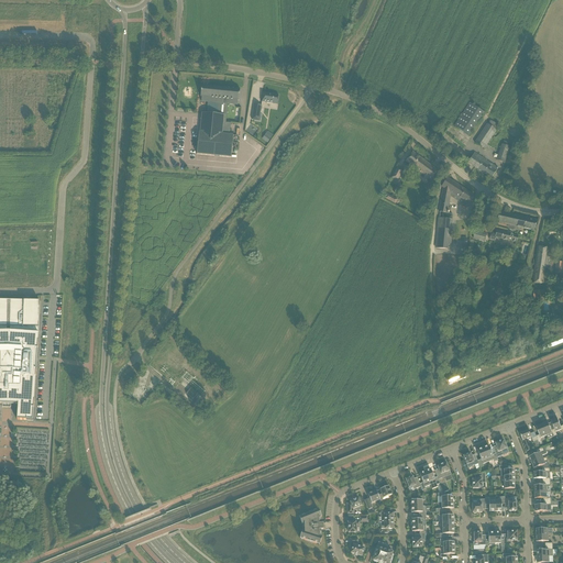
[(201,86),(200,97),(201,97),(201,102),(217,103),(221,103),(221,99),(225,99),(239,100),(240,89),(201,86)]
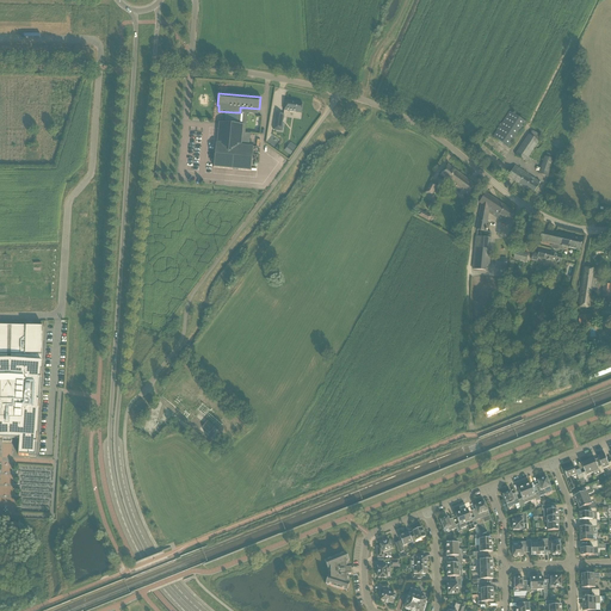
[(301,113),(302,103),(285,100),(284,111),(301,113)]
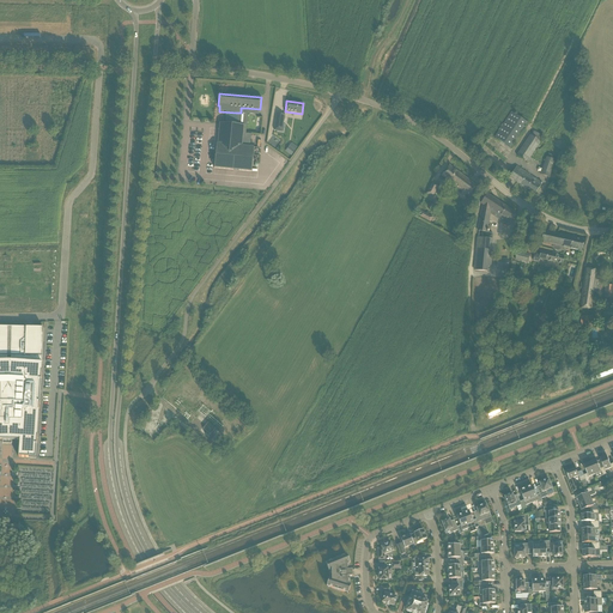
[(217,144),(214,168),(252,171),(254,147),(250,147),(252,134),(246,134),(248,114),(246,114),(246,108),(241,108),(241,113),(236,113),(235,125),(229,125),(229,126),(223,125),(222,127),(220,129),(219,129),(218,144),(217,144)]
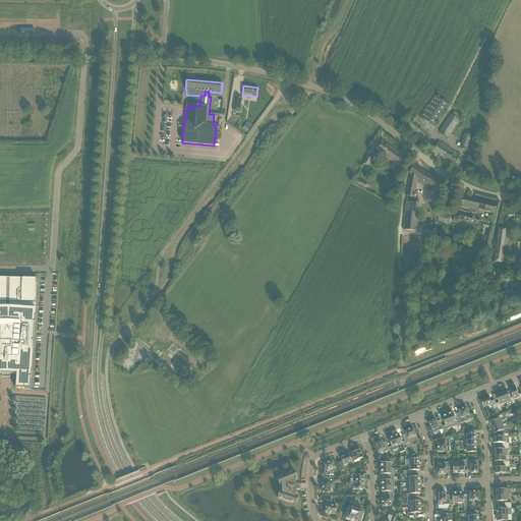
[(435,96),(420,117),(433,126),(448,104),(435,96)]
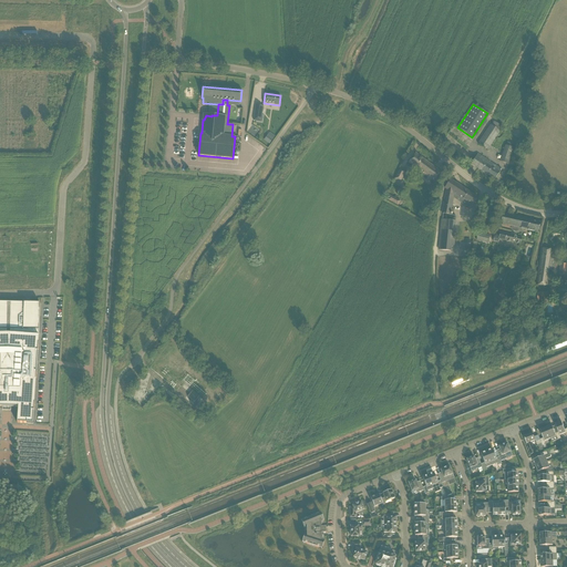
[(264,106),(256,105),(254,121),(261,122),(263,114),(264,106)]
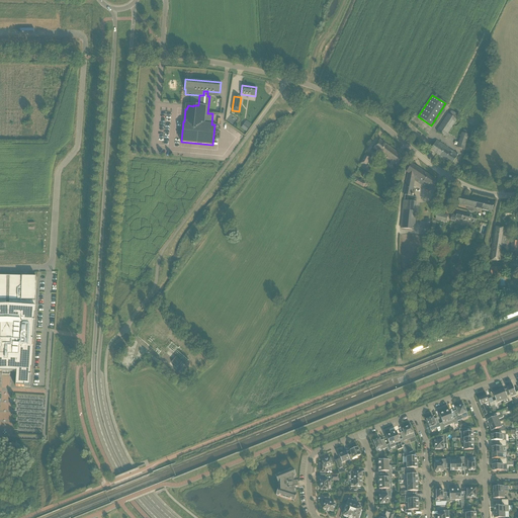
[(33,138),(41,138),(41,111),(33,111),(33,138)]
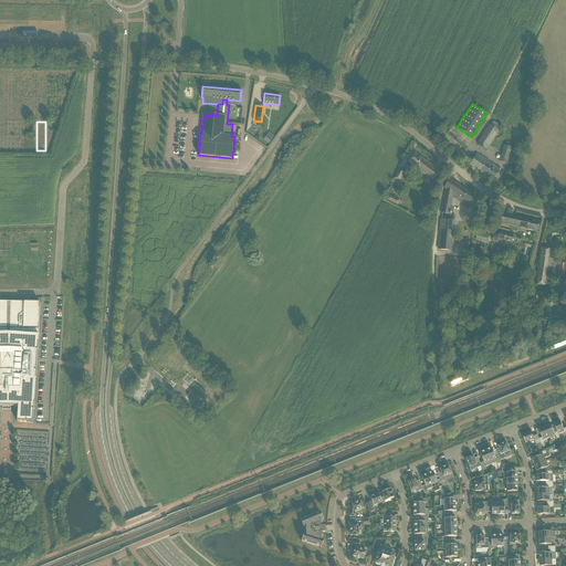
[(489,125),(477,143),(486,150),(500,132),(489,125)]
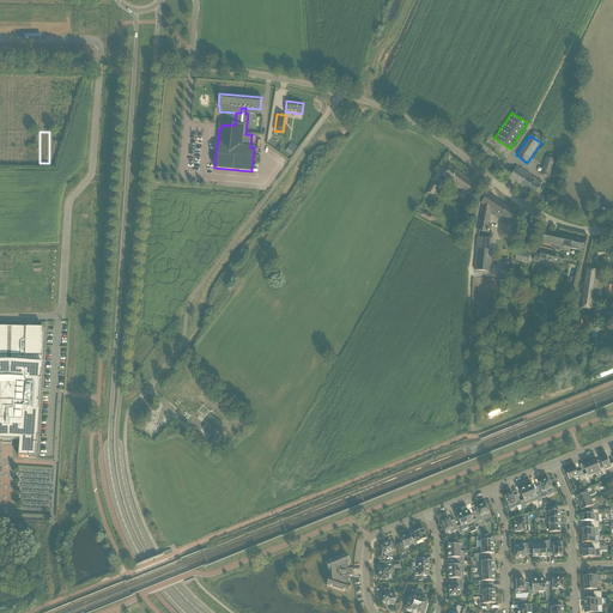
[(546,157),(540,175),(550,178),(556,161),(546,157)]
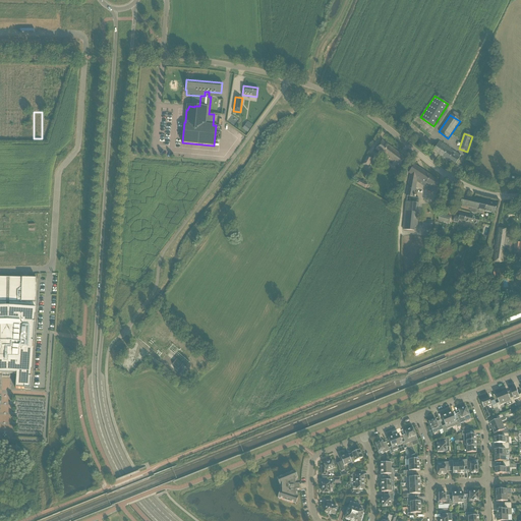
[(382,140),(379,145),(374,150),(399,168),(406,159),(382,140)]
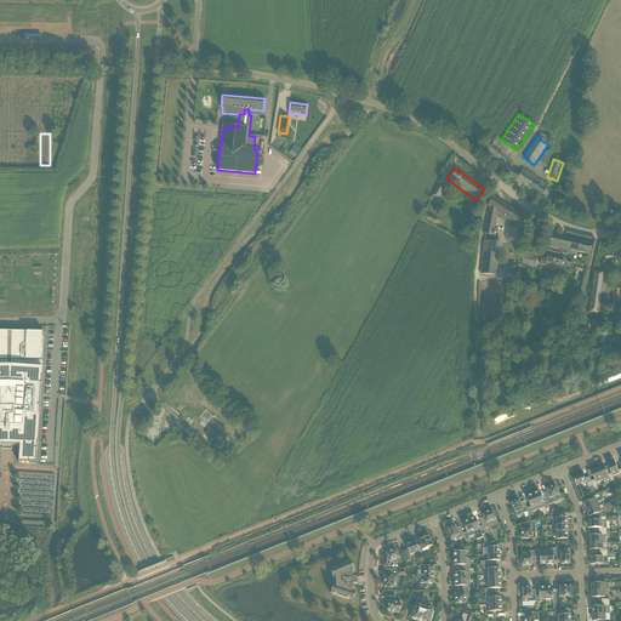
[(542,197),(546,192),(550,186),(524,169),(516,180),(542,197)]
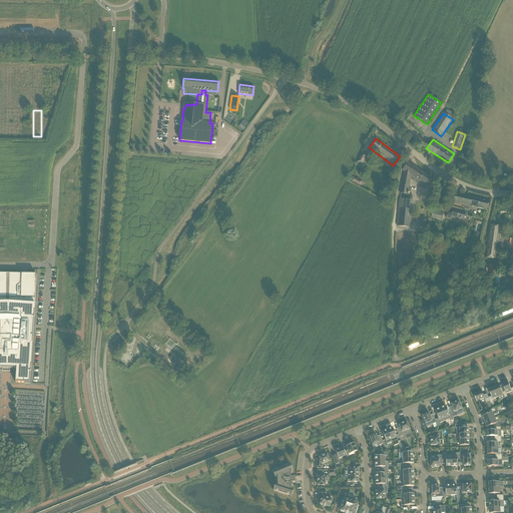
[(362,153),(358,161),(363,164),(367,155),(362,153)]
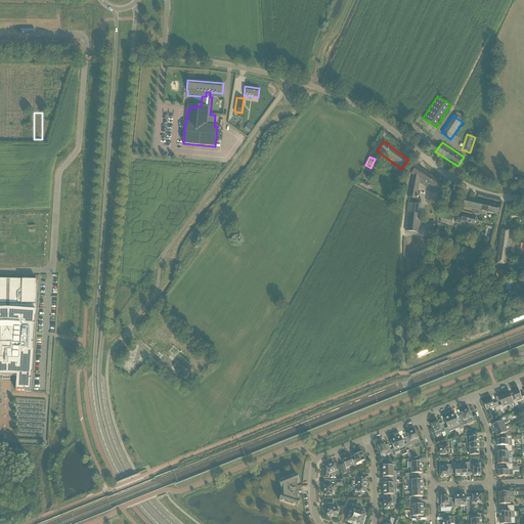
[(412,175),(408,198),(409,198),(408,202),(415,203),(416,199),(417,199),(419,183),(415,182),(416,177),(433,188),(431,191),(434,193),(441,182),(417,166),(411,174),(412,175)]
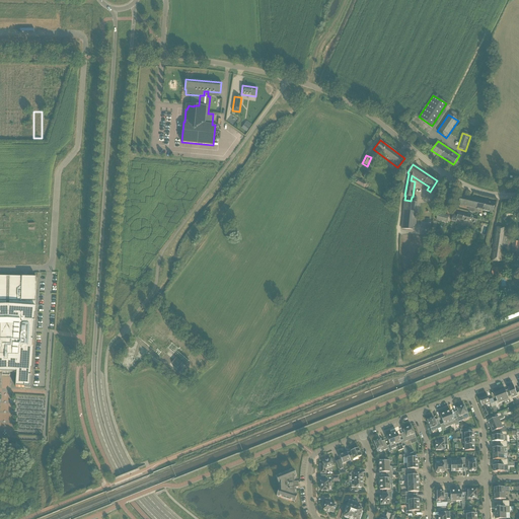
[(357,178),(355,183),(364,188),(367,183),(357,178)]
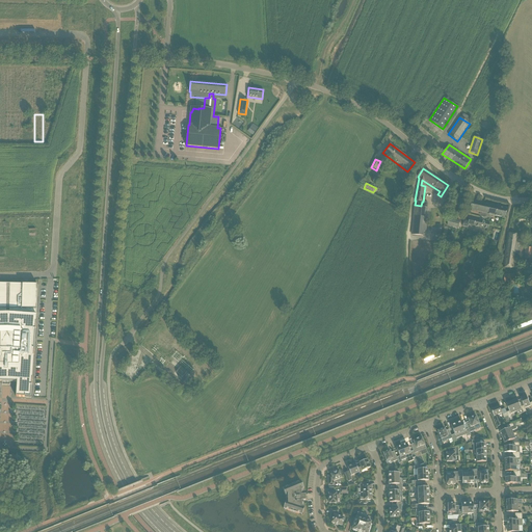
[(505,218),(507,209),(472,201),(470,210),(488,214),(488,215),(505,218)]
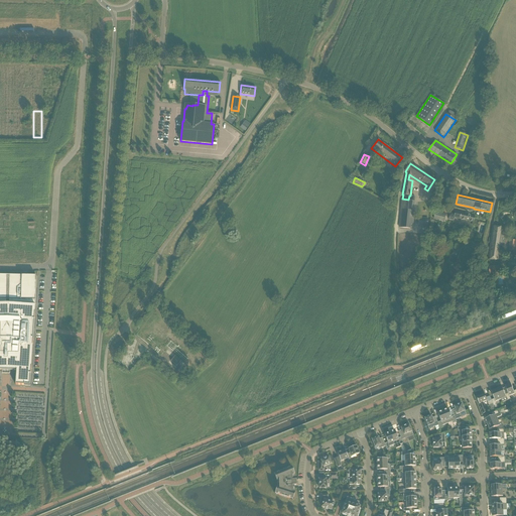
[(415,202),(402,201),(399,228),(410,229),(410,225),(412,225),(415,202)]
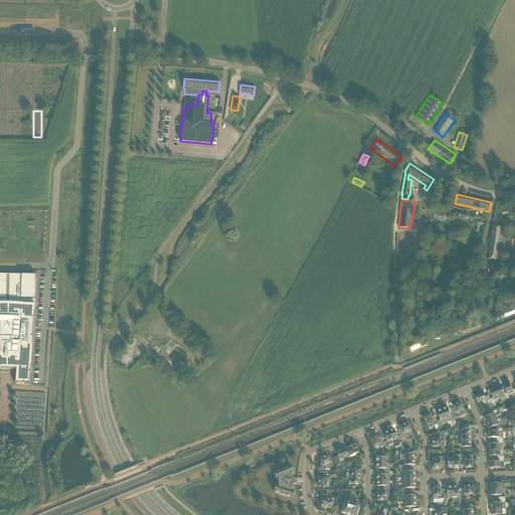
[(434,218),(444,220),(445,214),(435,211),(434,218)]
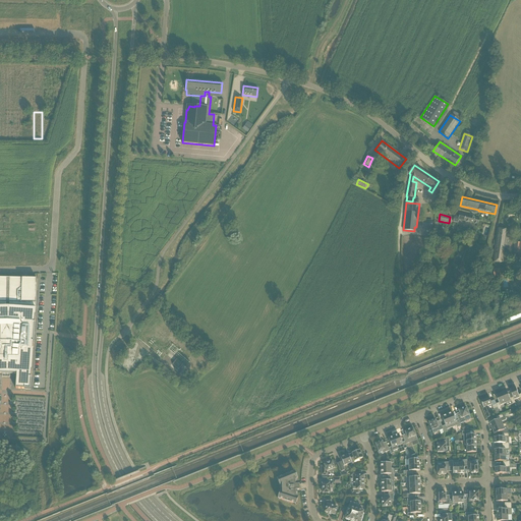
[(459,220),(478,225),(479,219),(460,214),(459,220)]
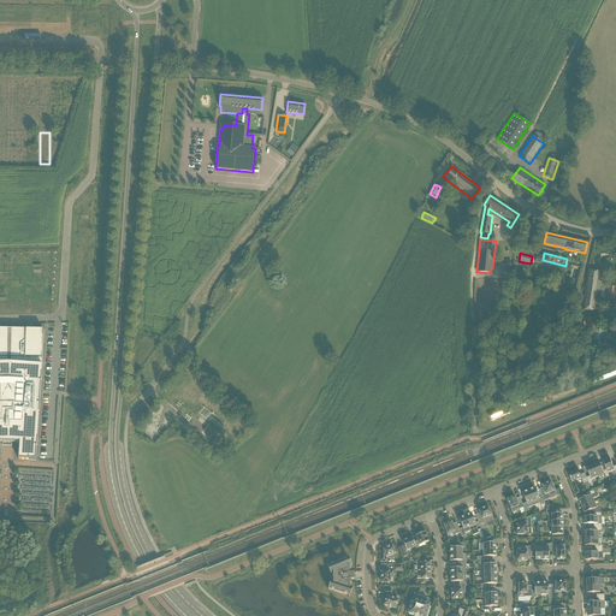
[(588,270),(582,309),(594,312),(598,290),(599,282),(600,272),(594,271),(588,270)]
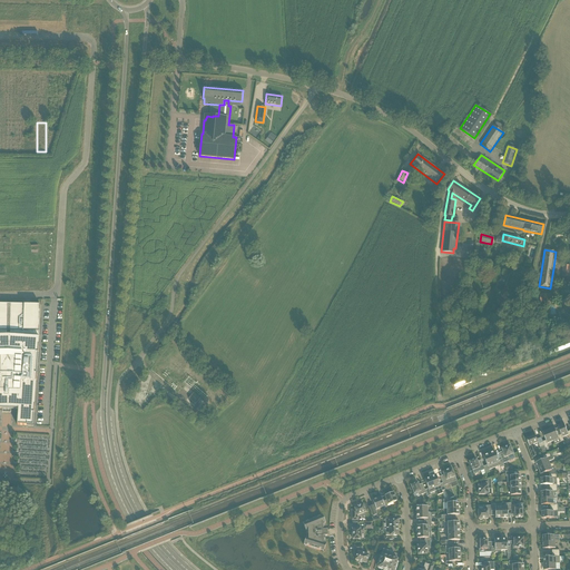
[(540,304),(551,304),(551,294),(540,294),(540,304)]
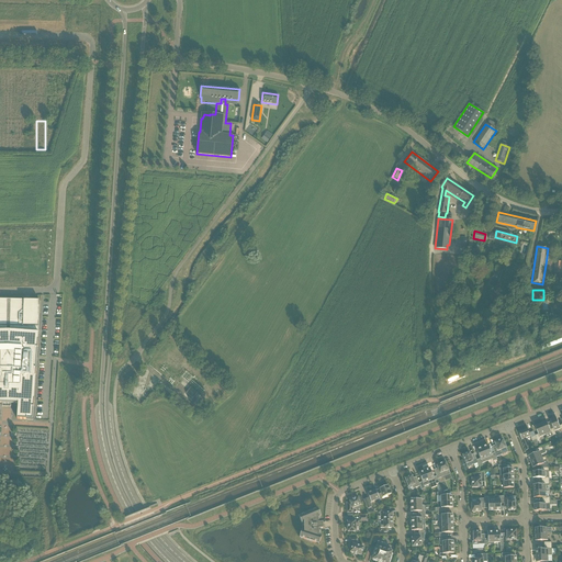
[(40,301),(30,301),(21,300),(0,299),(0,403),(2,403),(2,405),(11,405),(11,403),(18,404),(17,419),(33,420),(40,301)]
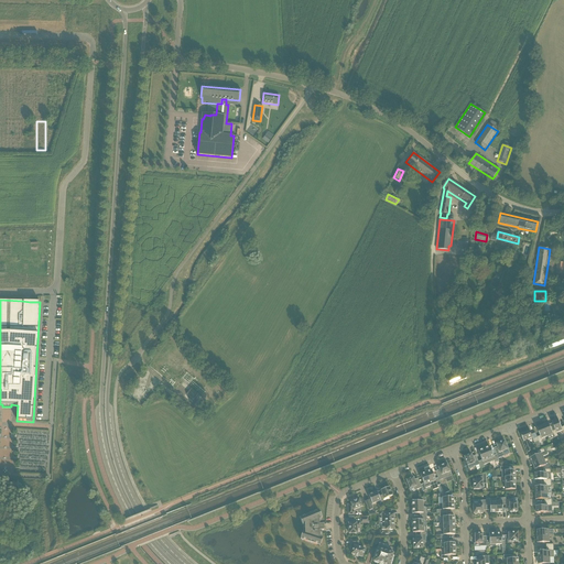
[(458,377),(455,369),(451,371),(453,377),(447,379),(449,386),(466,379),(465,375),(458,377)]
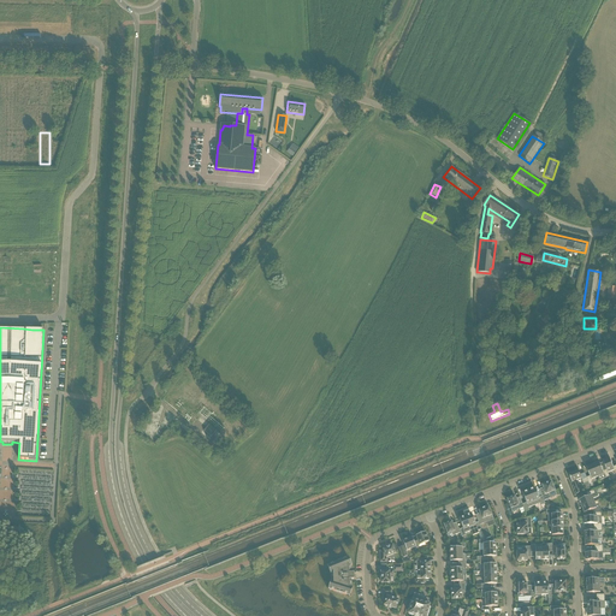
[(209,425),(203,431),(211,437),(217,431),(209,425)]
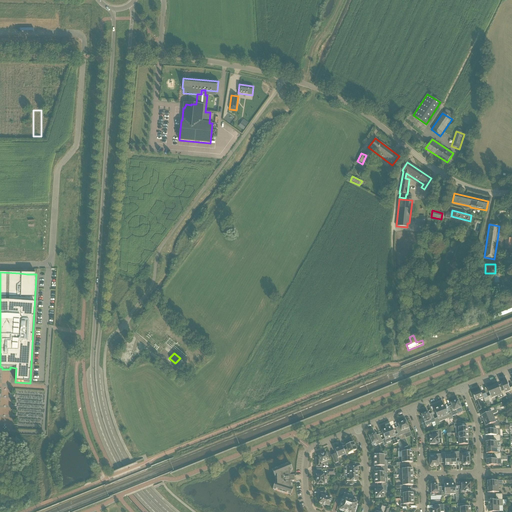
[(501,383),(504,390),(505,393),(511,391),(511,393),(511,387),(510,388),(507,381),(501,383)]
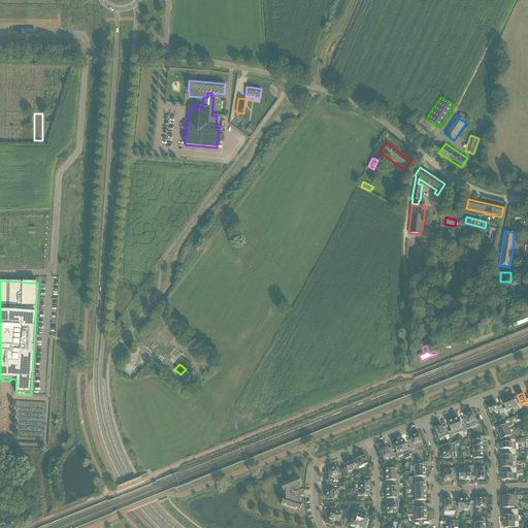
[(517,403),(514,396),(513,397),(513,396),(509,397),(510,398),(508,398),(513,408),(518,406),(520,410),(523,409),(521,405),(520,402),(517,403)]
